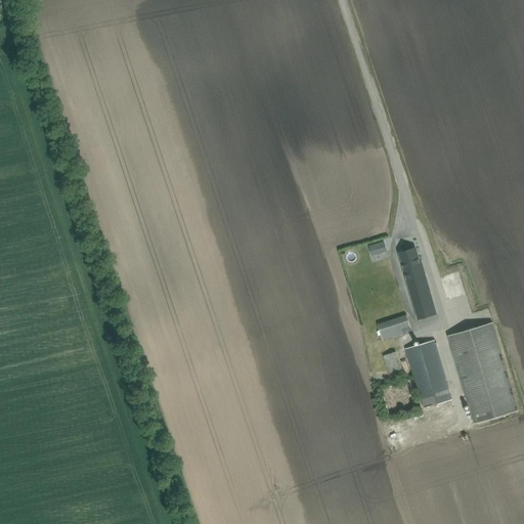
[(379,243),(382,253),(387,251),(385,241),(379,243)]
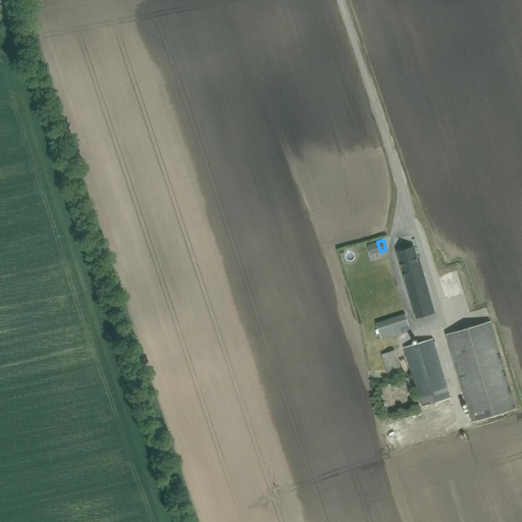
[(399,251),(401,261),(405,276),(415,273),(415,274),(423,272),(420,261),(418,261),(414,247),(399,251)]
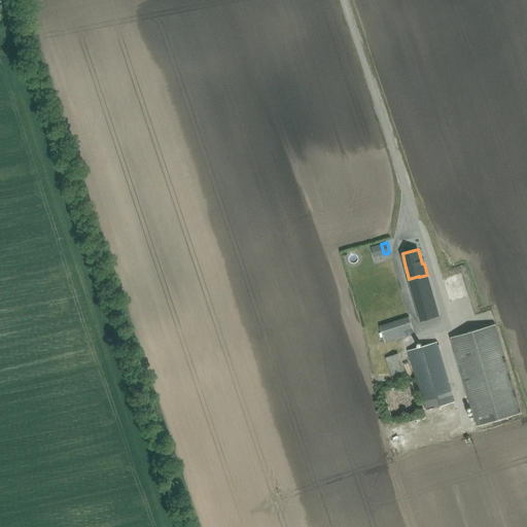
[(419,276),(409,279),(421,321),(438,316),(427,275),(419,277),(419,276)]
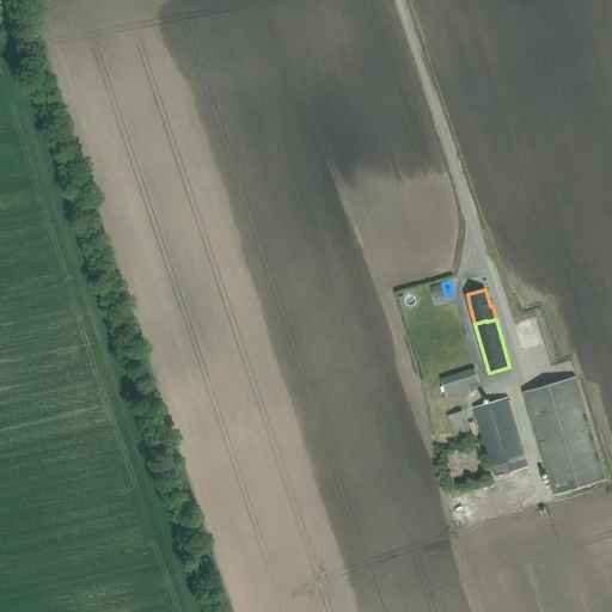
[(482,387),(476,367),(441,379),(447,398),(482,387)]
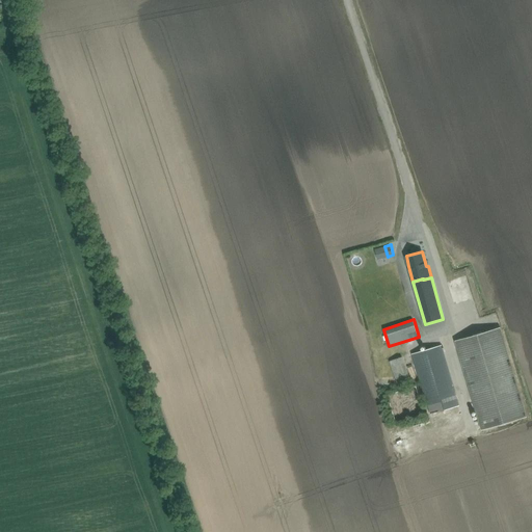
[(455,341),(481,430),(527,417),(501,327),(455,341)]
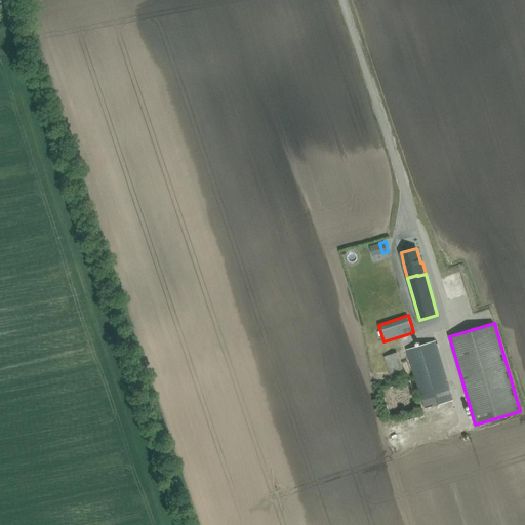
[(436,340),(406,350),(425,409),(454,400),(436,340)]
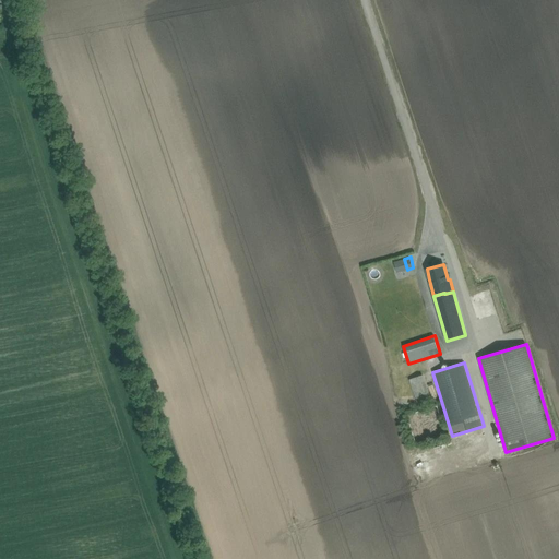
[(423,376),(409,380),(418,405),(432,400),(423,376)]
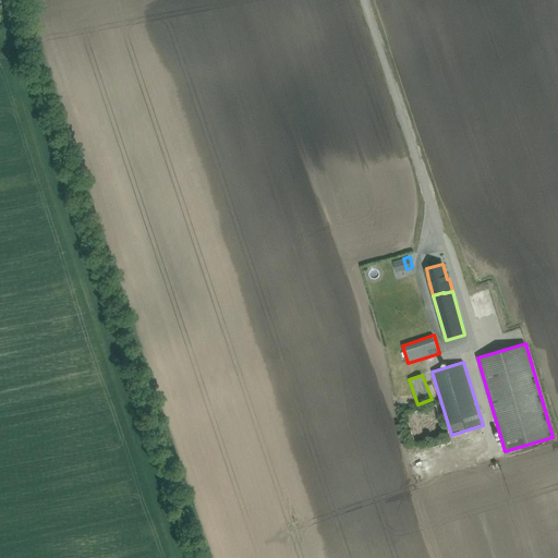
All buildings are outlined.
